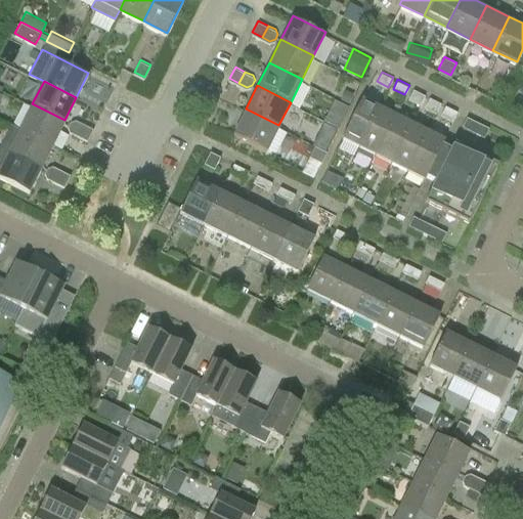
[(409,97),(421,102),(425,93),(413,87),(409,97)]
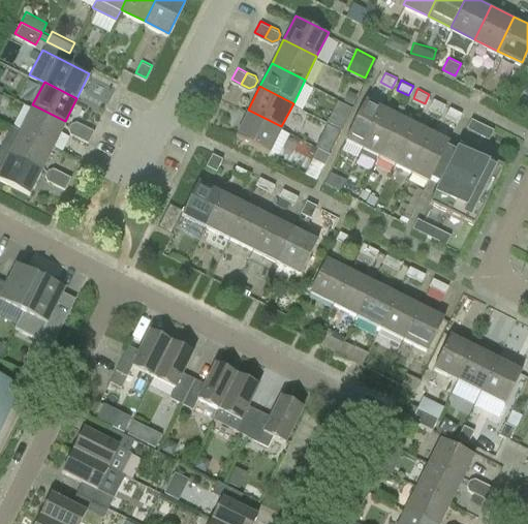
[(363,145),(382,105),(382,104),(366,96),(345,136),(363,145)]
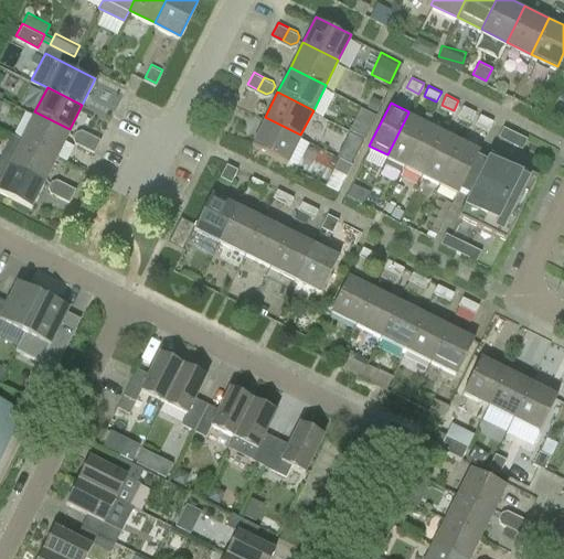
[(459,114),(471,119),(476,109),(465,103),(459,114)]
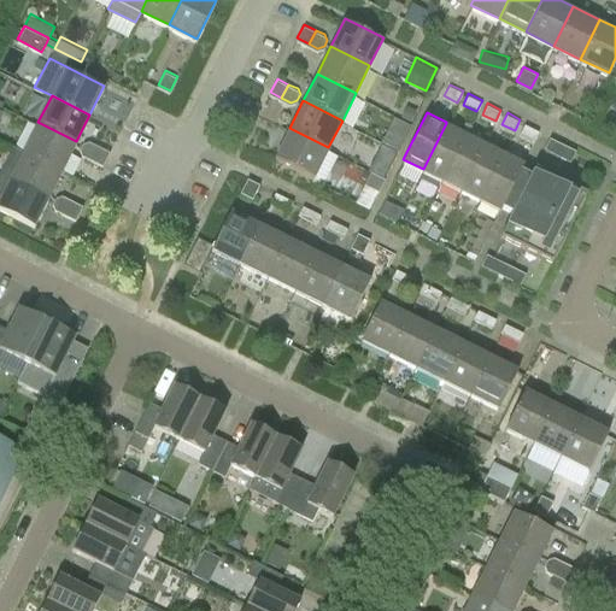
[(396,113),(382,139),(399,146),(411,121),(396,113)]
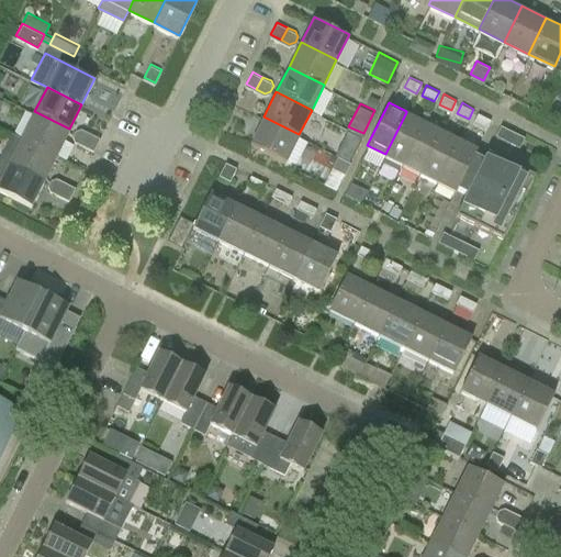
[(69,129),(34,111),(22,136),(57,154),(69,129)]
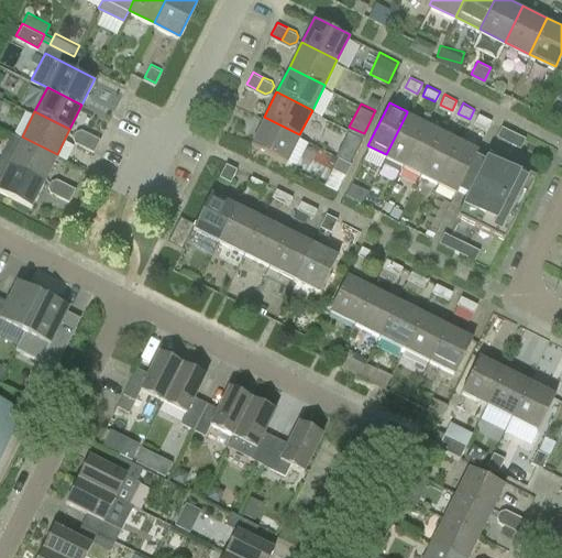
[(407,111),(407,112),(386,154),(403,163),(425,121),(425,120),(407,111)]
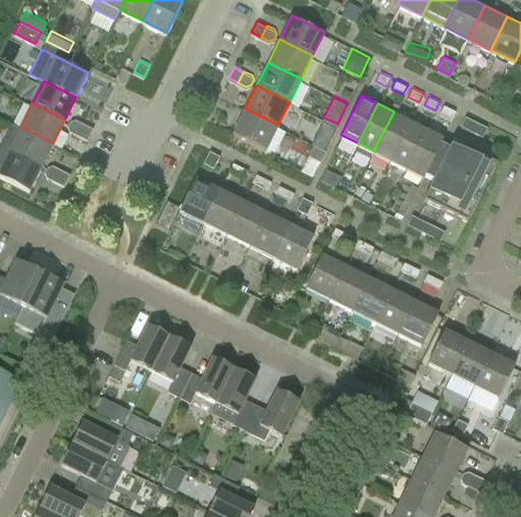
[(439,113),(451,118),(456,109),(445,103),(439,113)]
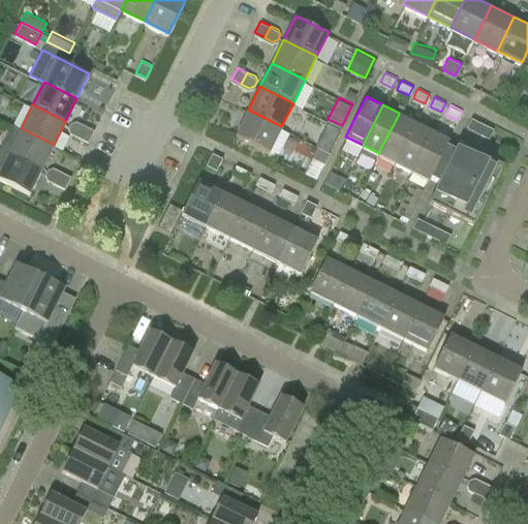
[(236,134),(269,151),(270,151),(281,126),(248,110),(236,134)]
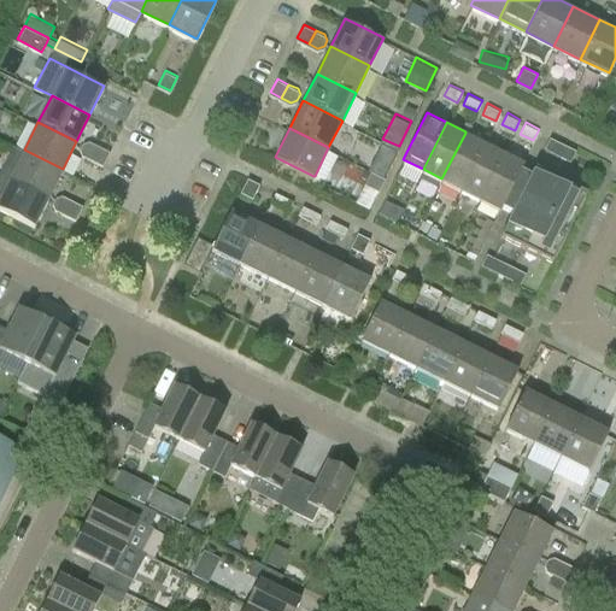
[(465,131),(465,133),(441,178),(461,188),(485,142),(485,141),(465,131)]
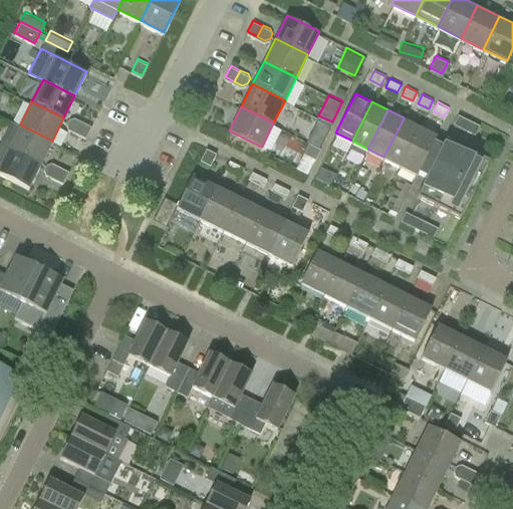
[(454,121),(475,133),(480,122),(458,112),(454,121)]
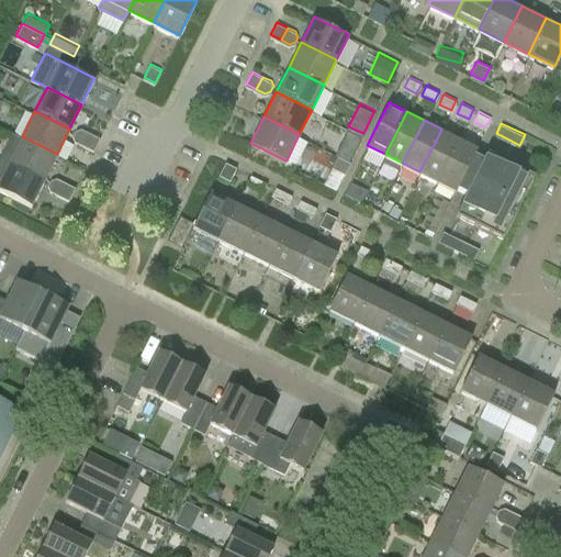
[(74,134),(76,140),(83,144),(90,131),(82,126),(76,129),(74,134)]
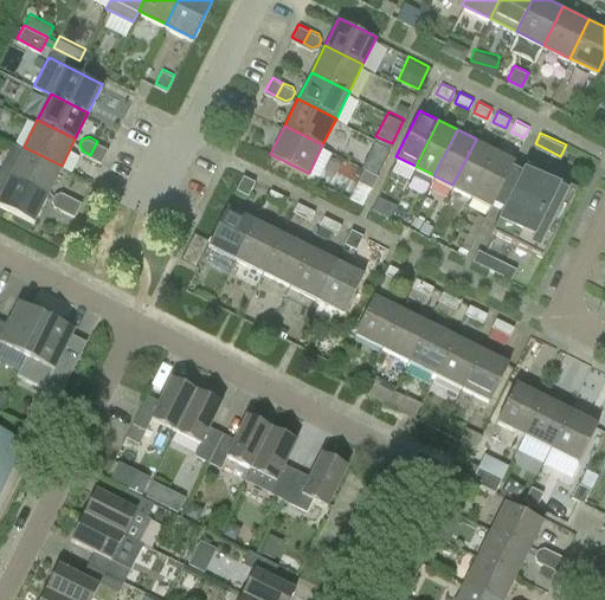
[(476,139),(476,140),(452,185),(471,194),(494,149),(494,148),(476,139)]
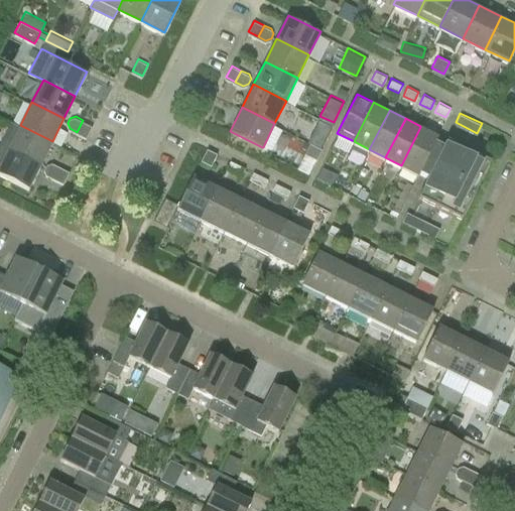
[(0,142),(0,143),(41,164),(52,141),(20,125),(11,120),(0,142)]
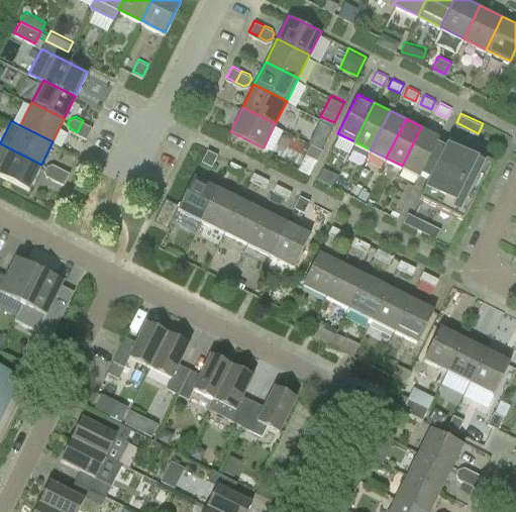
[(83,120),(77,132),(87,137),(93,125),(83,120)]
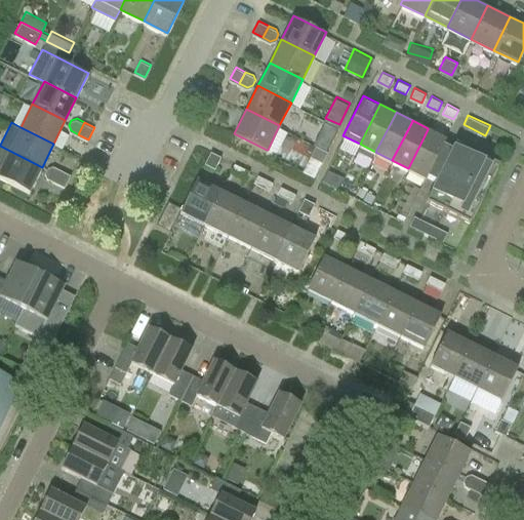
[(428,128),(428,129),(408,168),(425,176),(444,137),(445,136),(428,128)]
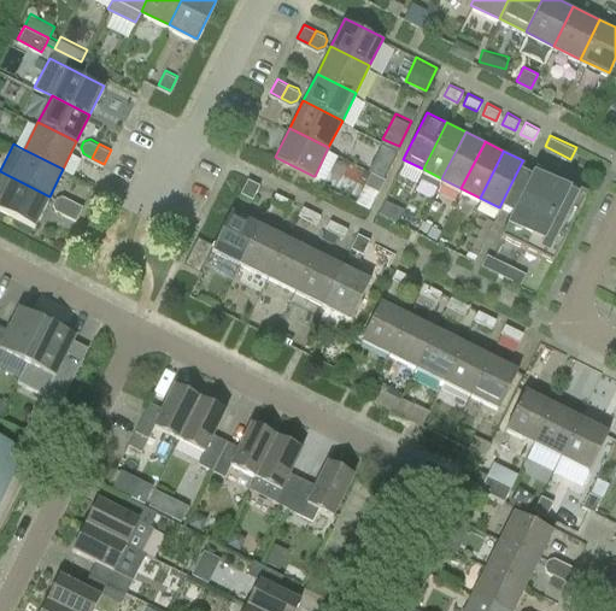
[(523,160),(522,162),(499,207),(511,213),(500,233),(538,252),(538,251),(552,258),(586,191),(562,177),(535,164),(532,171),(521,166),(523,162),(523,160)]
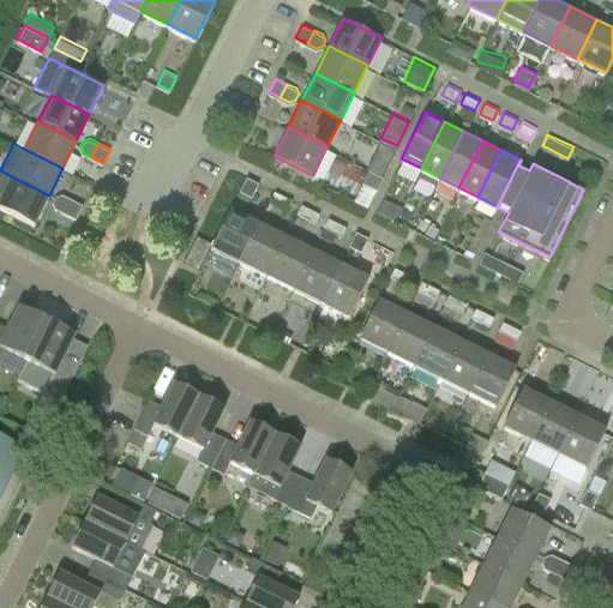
[(384,175),(370,169),(364,181),(378,188),(384,175)]
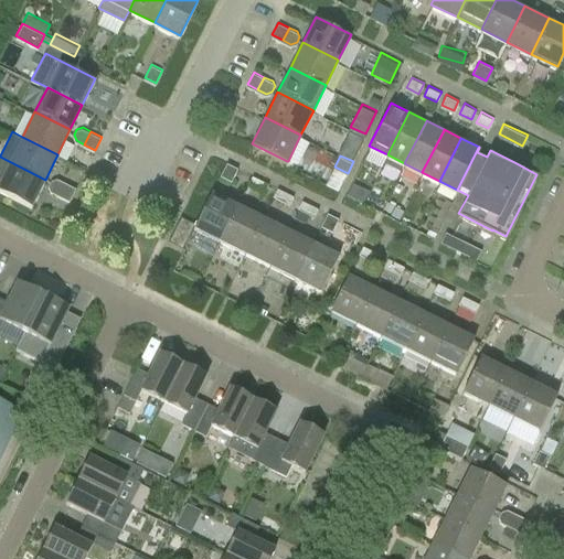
[(45,180),(0,157),(0,189),(32,205),(45,180)]
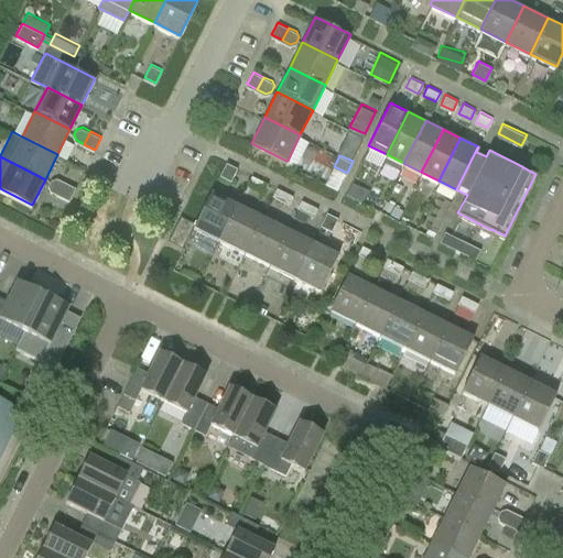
[(227,161),(220,174),(231,179),(238,166),(227,161)]
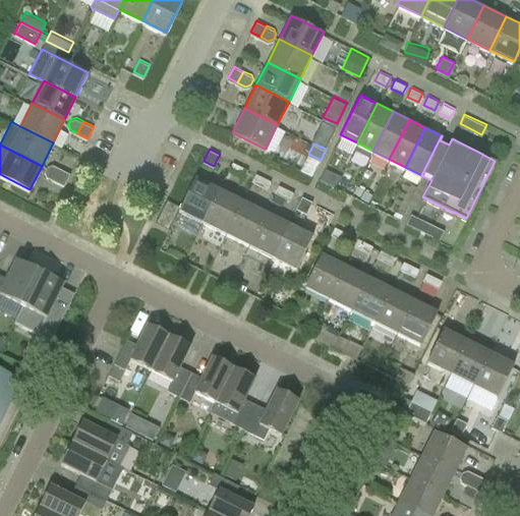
[(233,161),(229,168),(244,176),(248,168),(233,161)]
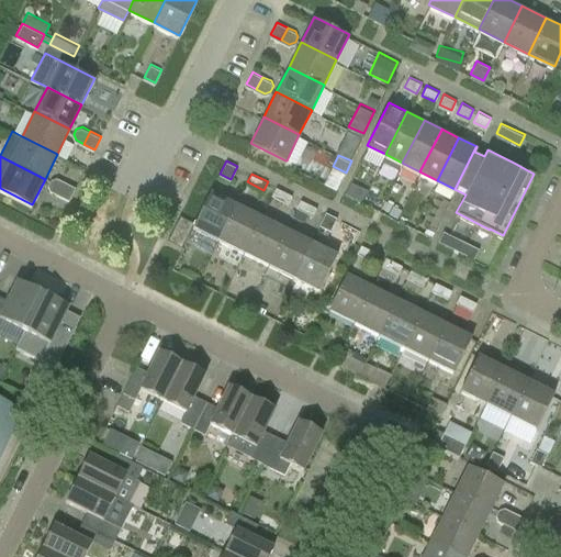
[(52,178),(48,184),(51,189),(58,193),(65,180),(57,176),(52,178)]
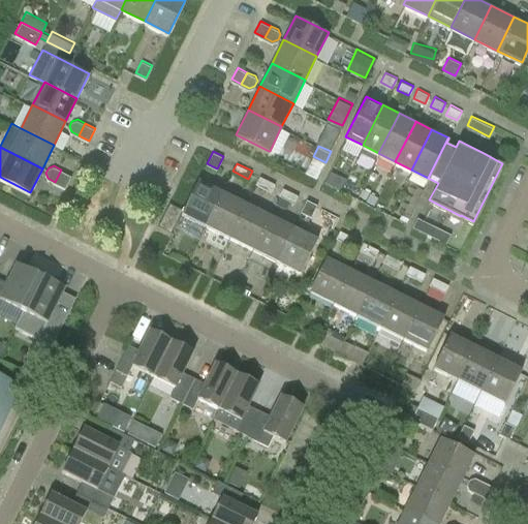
[(347,176),(331,168),(325,179),(342,187),(347,176)]
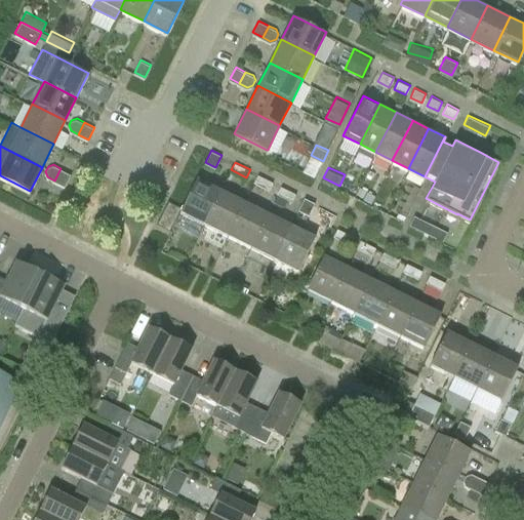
[(61,168),(54,181),(65,186),(71,173),(61,168)]
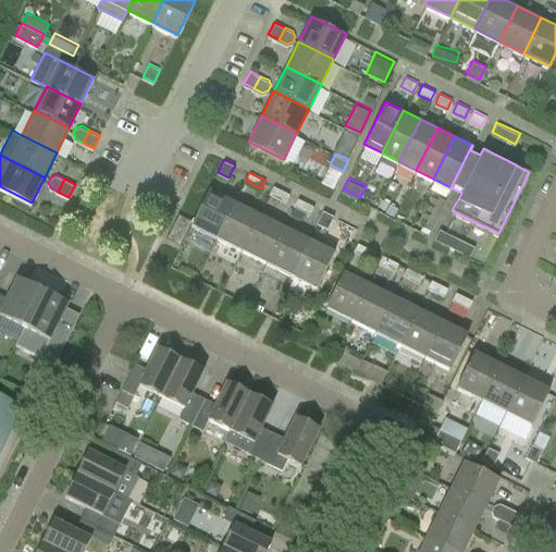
[(270,192),(286,200),(289,192),(274,184),(270,192)]
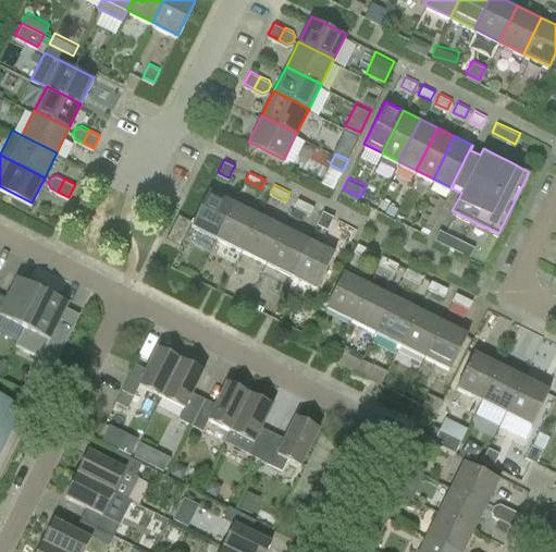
[(192,223),(211,233),(218,236),(235,201),(209,188),(192,223)]
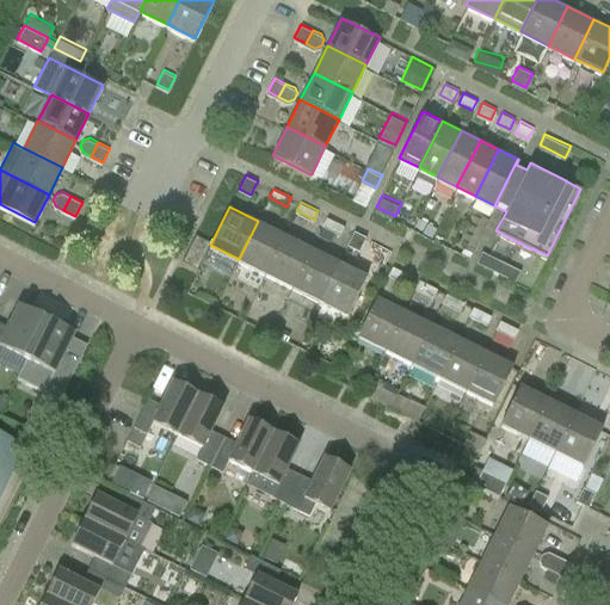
[(461,252),(470,255),(491,216),(476,209),(461,240),(466,242),(461,252)]
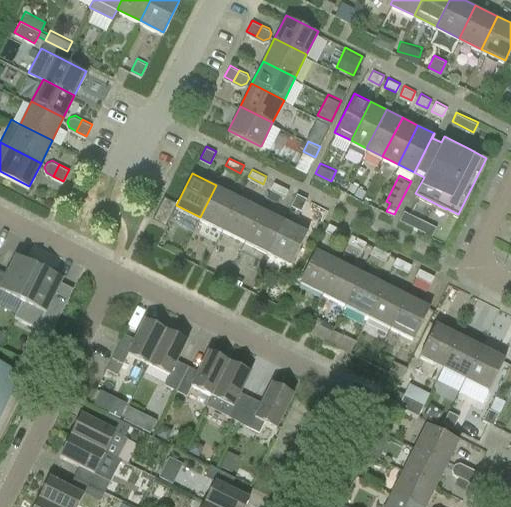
[(274,180),(271,188),(285,195),(289,188),(274,180)]
